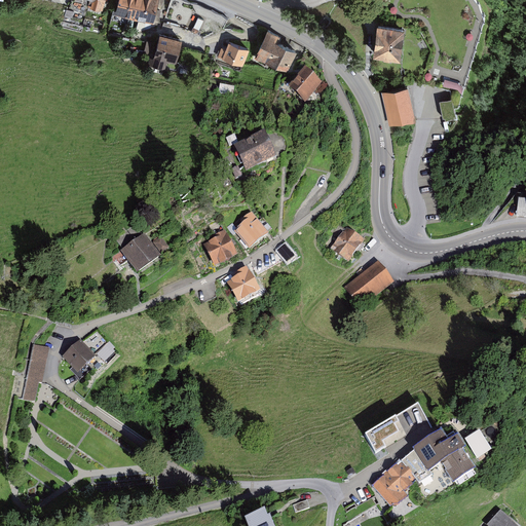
[(164,0),(125,0),(122,12),(159,22),(164,0)]
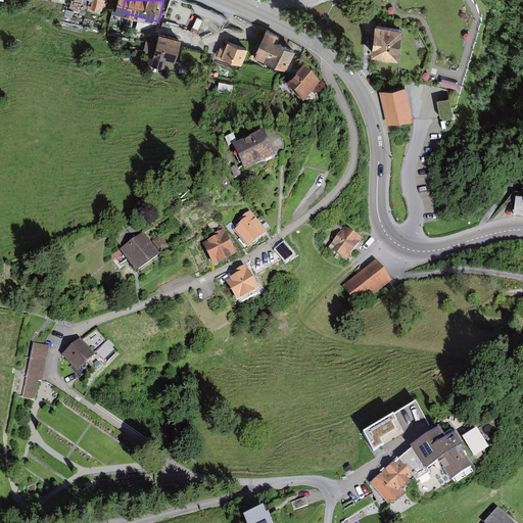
[(228,16),(185,0),(172,0),(165,18),(202,33),(207,18),(225,26),(228,16)]
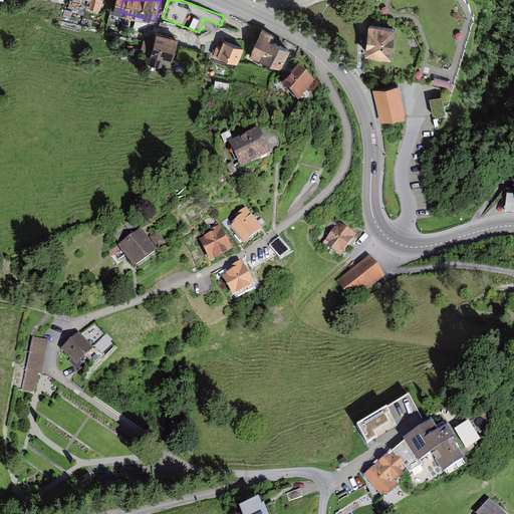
[(393,32),(368,29),(366,47),(365,57),(390,59),(393,32)]
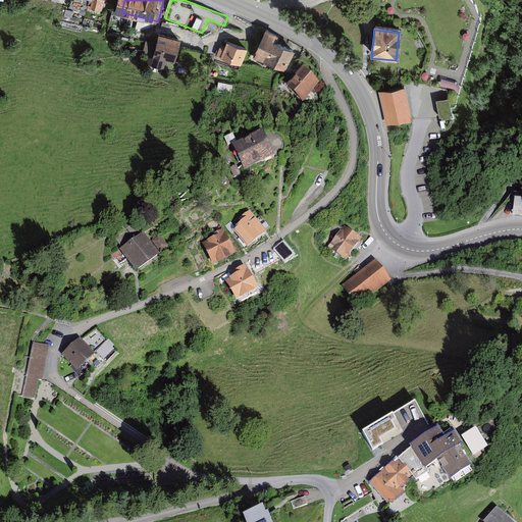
[(187,40),(164,34),(158,55),(180,61),(187,40)]
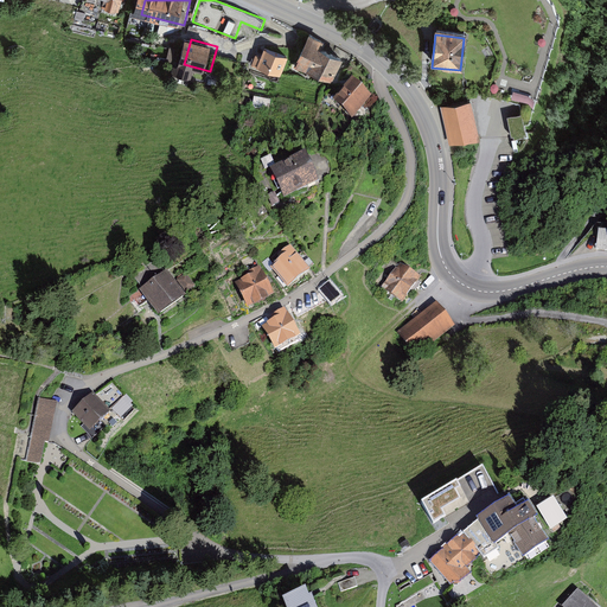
[(346,58),(313,43),(302,65),(336,81),(346,58)]
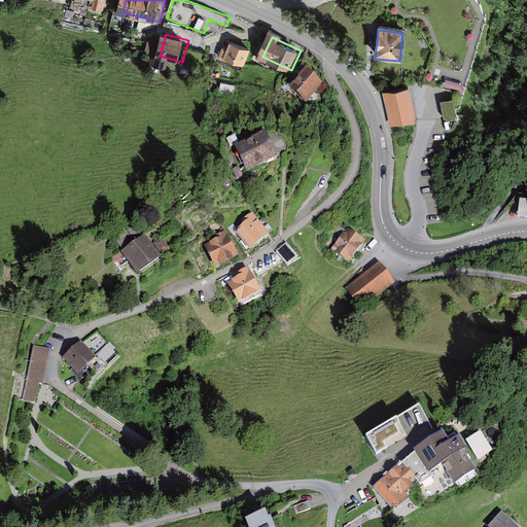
[(250,45),(233,40),(227,57),(245,63),(250,45)]
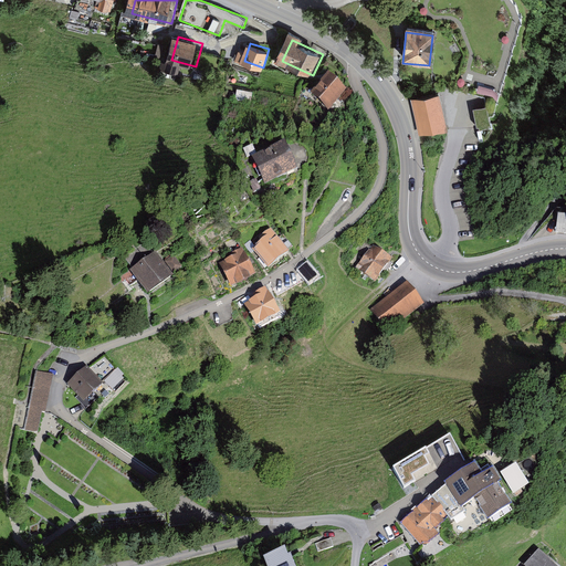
[(354,94),(338,79),(321,95),(336,112),(354,94)]
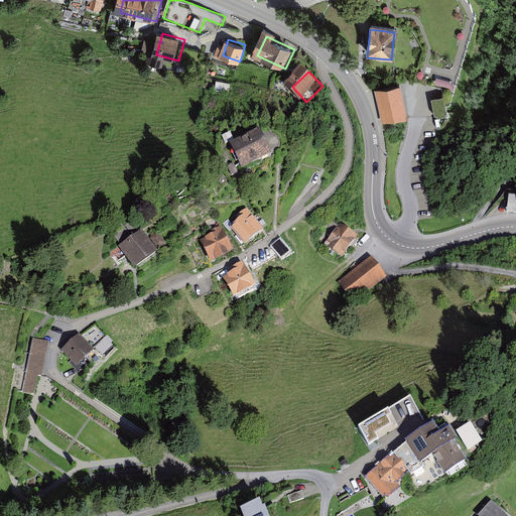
[(398,88),(375,93),(381,123),(405,118),(398,88)]
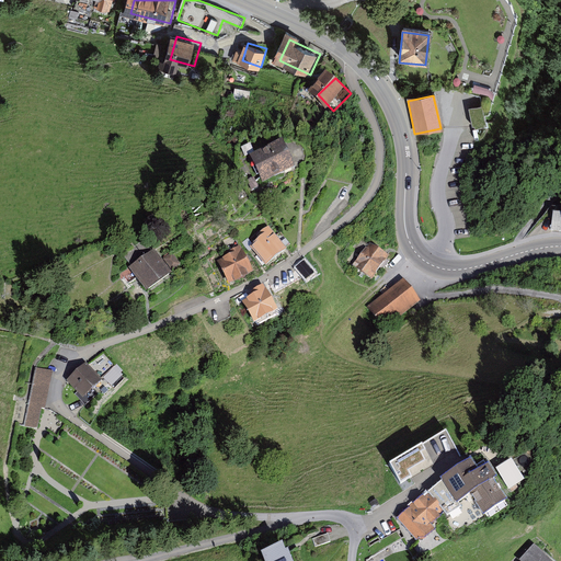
[(481,107),(469,109),(471,127),(483,126),(481,107)]
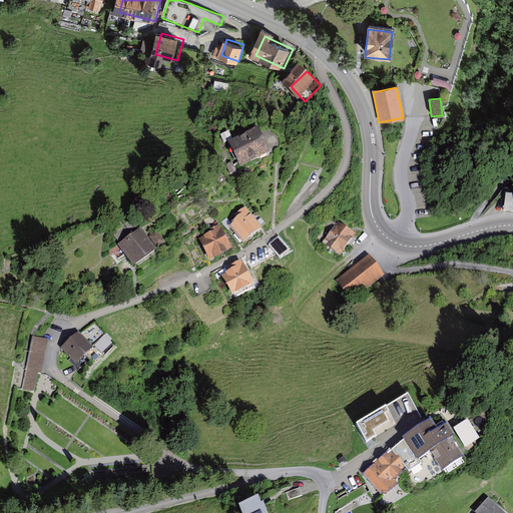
[(230,143),(240,163),(269,150),(258,129),(230,143)]
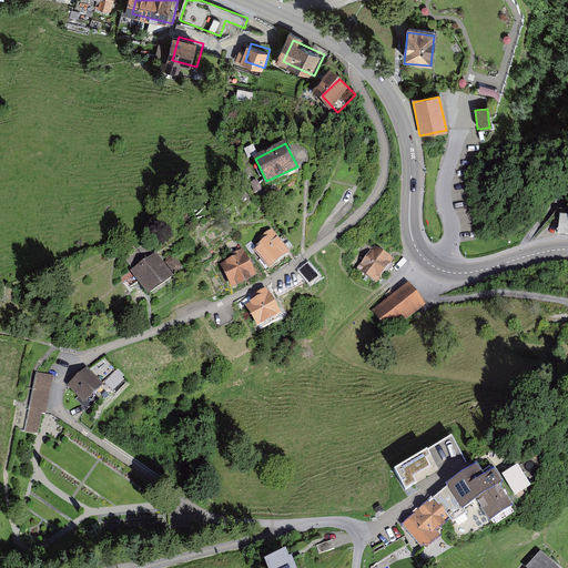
[(296,255),(280,234),(262,247),(279,269),(296,255)]
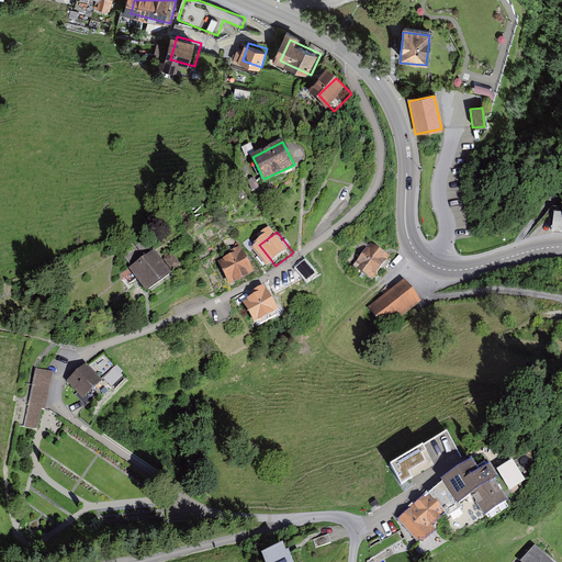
[(371,279),(388,256),(371,245),(356,268),(371,279)]
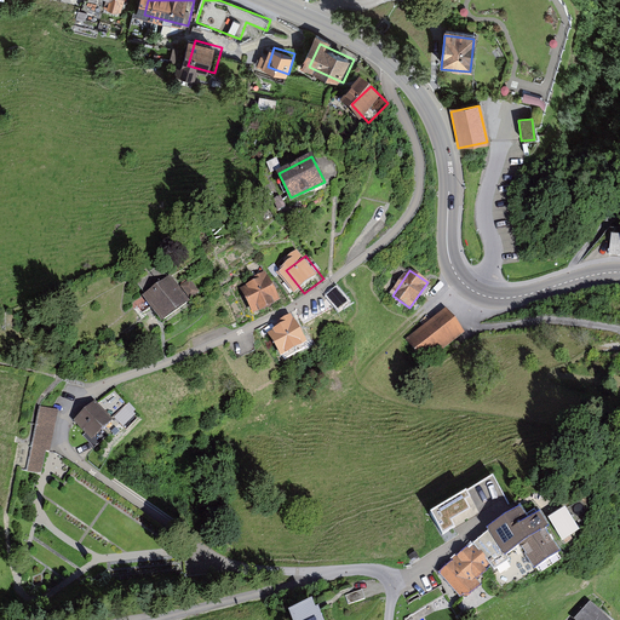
[(277,279),(250,291),(260,315),(288,304),(277,279)]
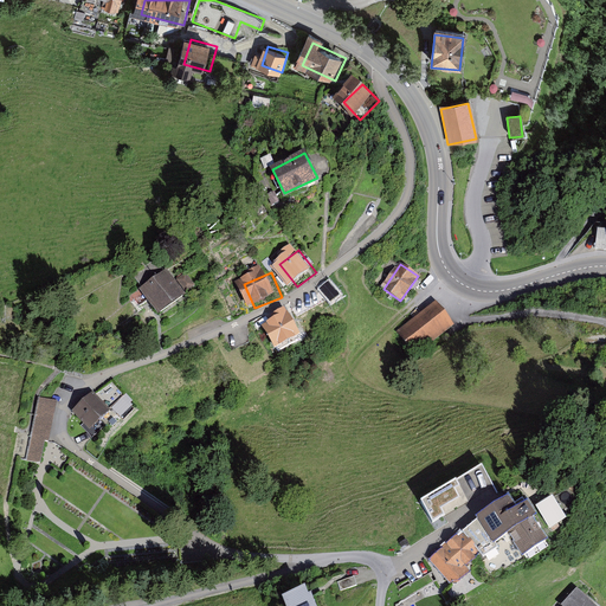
[(176,277),(152,291),(165,316),(191,301),(176,277)]
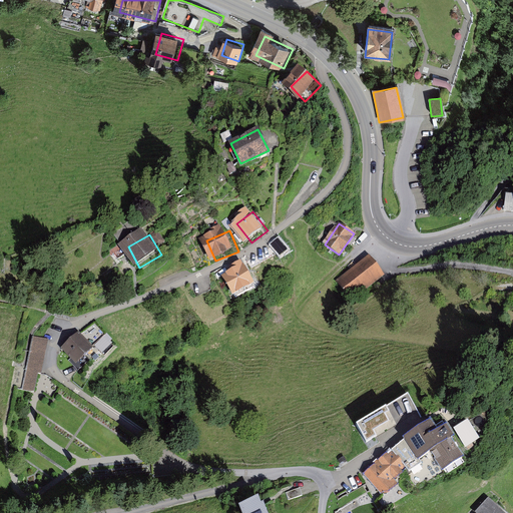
[(385,274),(372,255),(339,280),(351,298),(385,274)]
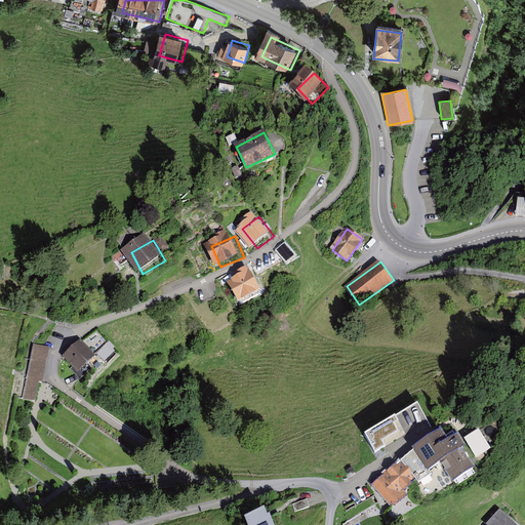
[(256,272),(237,283),(248,304),(268,292),(256,272)]
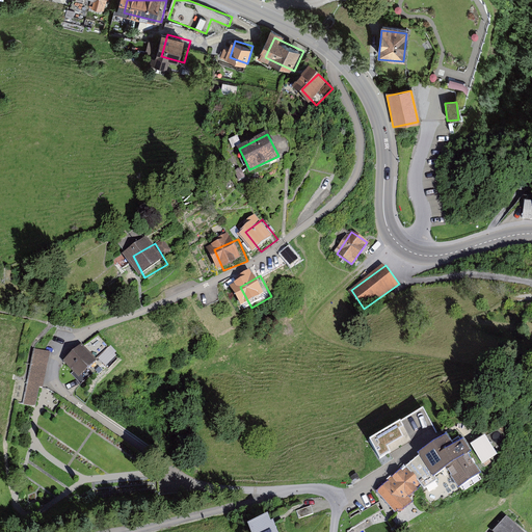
[(97,361),(82,345),(65,361),(79,376),(97,361)]
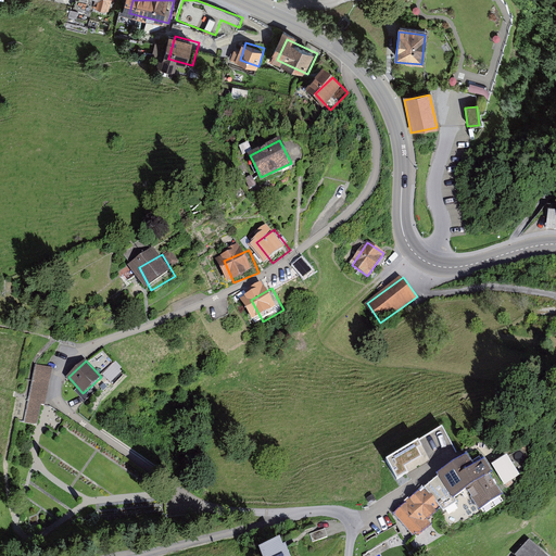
[(51,367),(36,364),(24,421),(37,425),(40,406),(43,406),(51,367)]
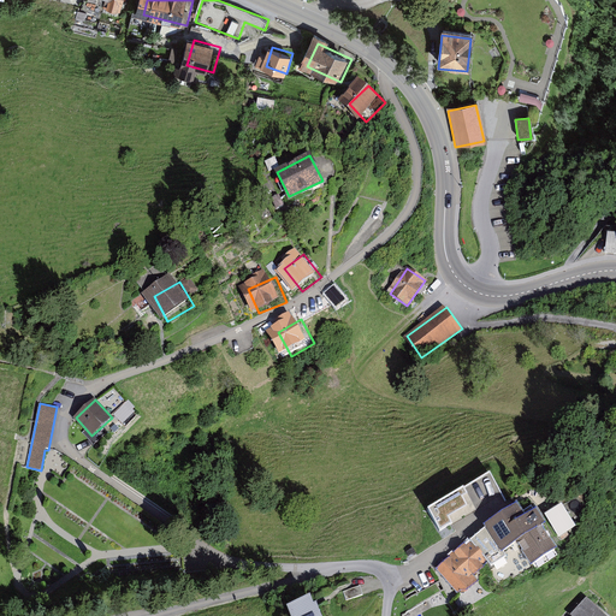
[(124,406),(114,415),(119,420),(130,410),(124,406)]
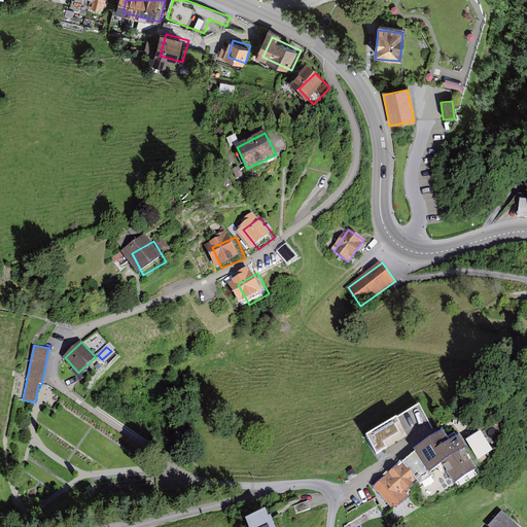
[(395,418),(364,436),(376,455),(407,437),(395,418)]
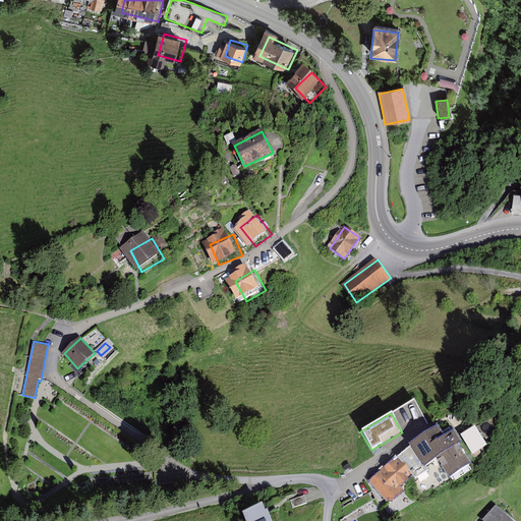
[(474,425),(460,433),(472,454),(487,445),(474,425)]
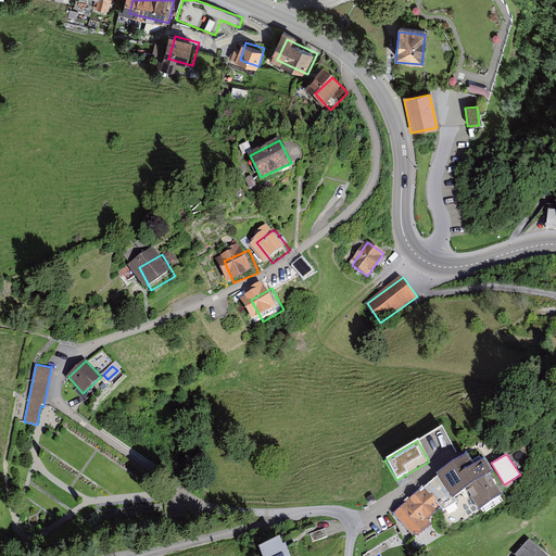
[(484,458),(474,466),(466,455),(438,474),(438,475),(424,487),(425,489),(440,506),(443,509),(456,502),(454,498),(467,490),(480,510),(503,495),(489,475),(493,472),(484,458)]
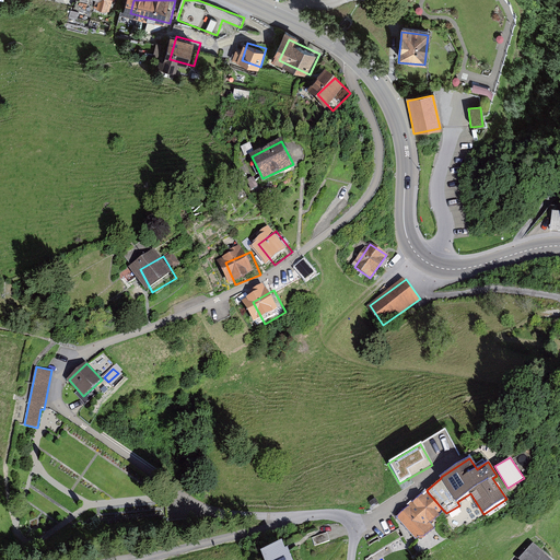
[(422,493),(396,516),(419,543),(434,528),(430,524),(440,515),(439,514),(443,510),(428,492),(424,496),(422,493)]
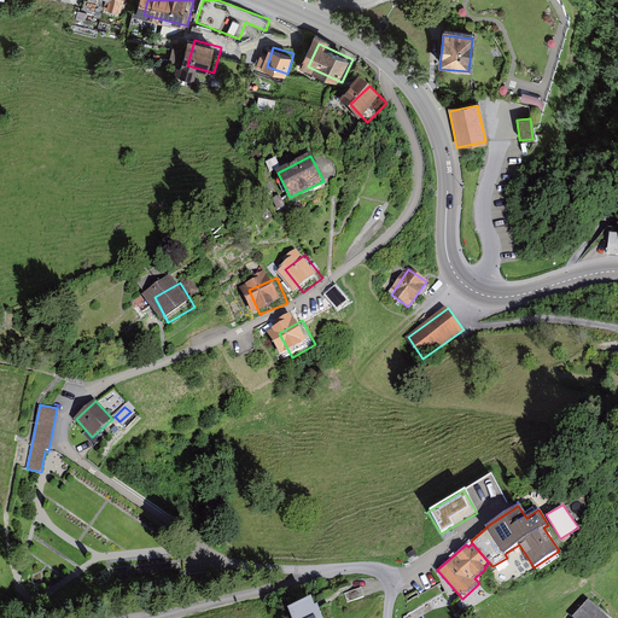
[(361,589),(345,595),(348,602),(365,598),(361,589)]
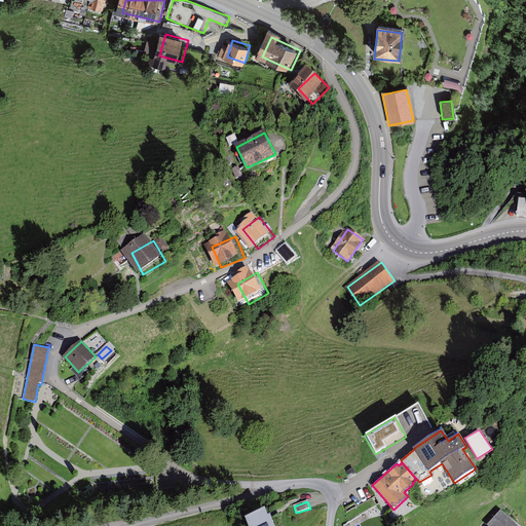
[(518,525),(501,510),(487,524),(489,525),(518,525)]
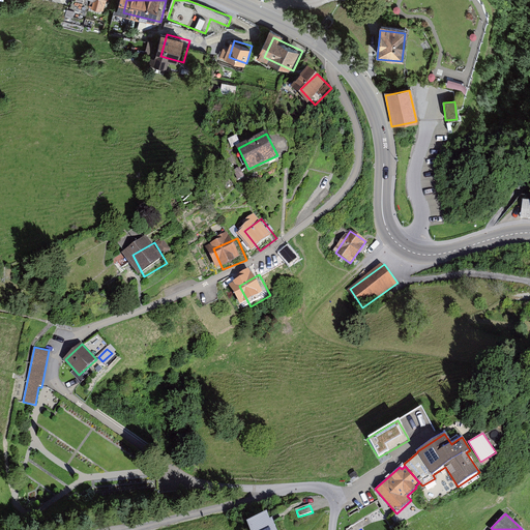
[(285,529),(282,519),(256,527),(257,529),(285,529)]
